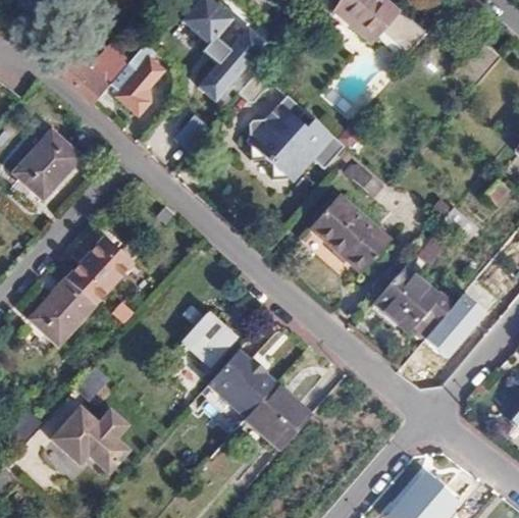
[(235,18),(212,0),(204,0),(187,21),(212,44),(206,51),(221,63),(203,87),(219,101),(268,43),(251,29),(234,49),(219,38),(235,18)]
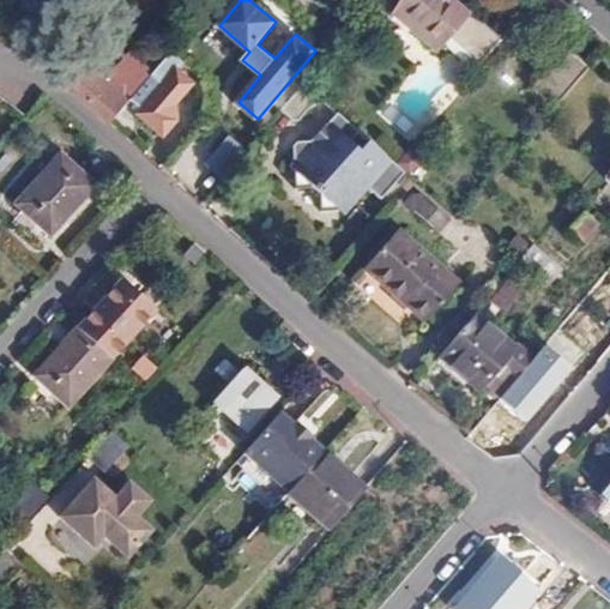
[(372,22),(382,31),(397,14),(438,49),(451,35),(482,61),(502,38),(471,11),(467,14),(451,0),(409,0),(399,11),(388,1),(372,22)]
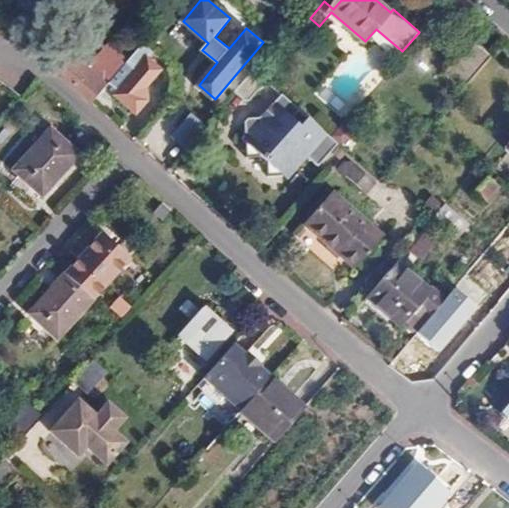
[(124,54),(102,35),(92,47),(114,66),(124,54)]
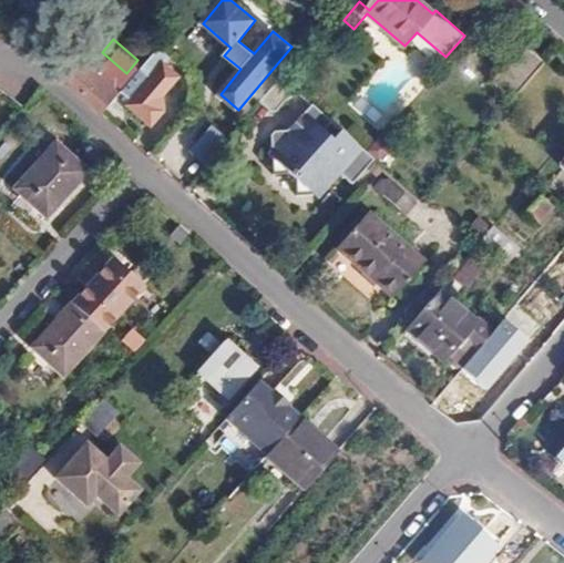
[(516,100),(549,63),(526,44),(494,81),(516,100)]
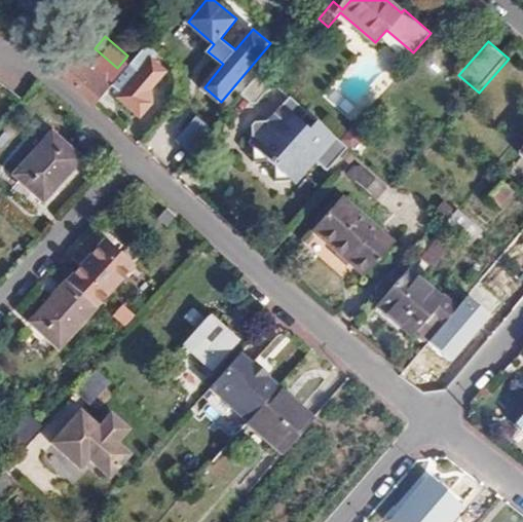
[(136,62),(112,90),(106,98),(112,103),(121,91),(124,95),(121,98),(144,117),(155,104),(152,89),(167,72),(154,62),(160,54),(149,45),(136,62)]
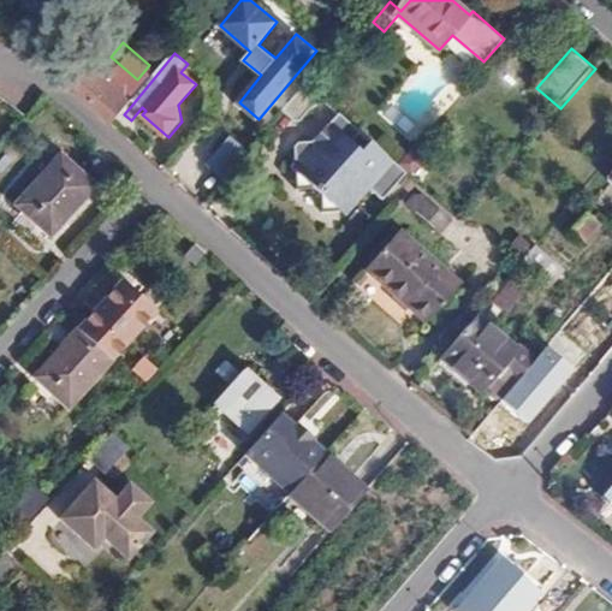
[(83,65),(67,81),(105,114),(116,124),(124,114),(131,106),(83,65)]
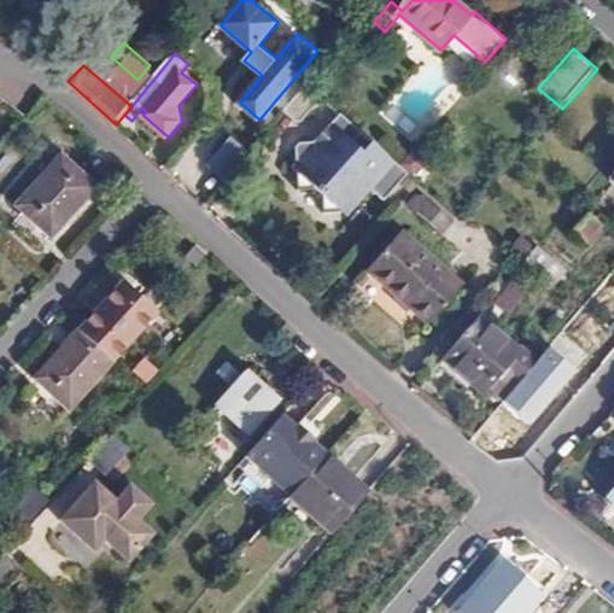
[(309,85),(285,112),(300,126),(325,98),(309,85)]
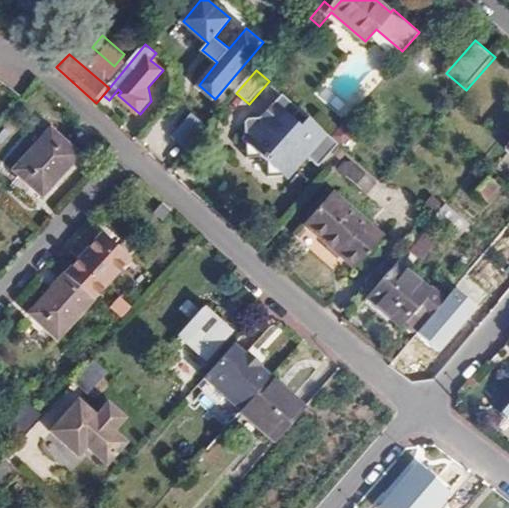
[(316,160),(336,137),(278,88),(267,100),(269,107),(265,111),(258,112),(246,112),(243,116),(246,153),(262,153),(266,156),(267,171),(283,169),(302,148),(316,160)]
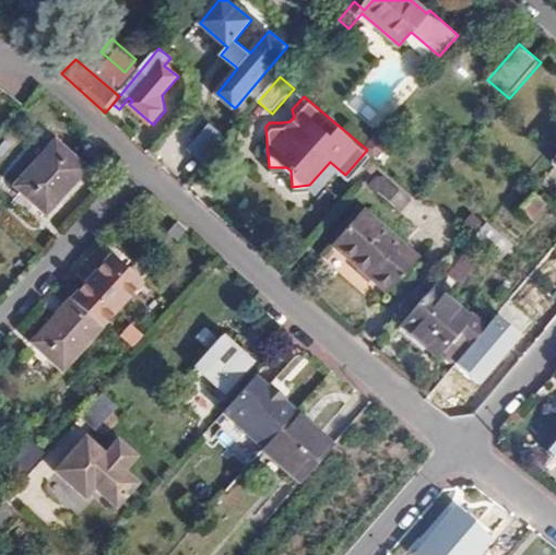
[(292,109),(282,122),(290,121),(294,117),(292,109)]
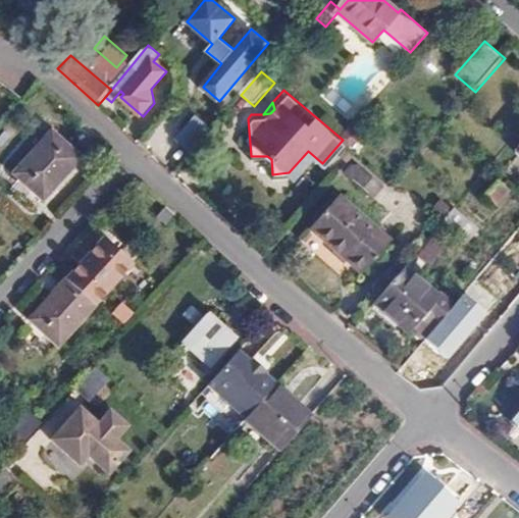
[(177,137),(194,150),(213,127),(198,114),(177,137)]
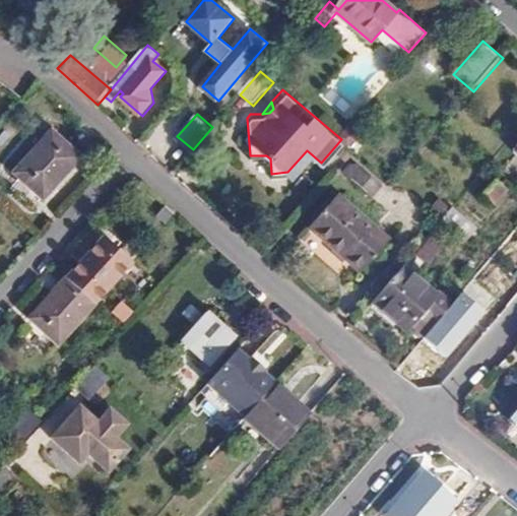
[(81,155),(53,131),(19,171),(47,195),(81,155)]
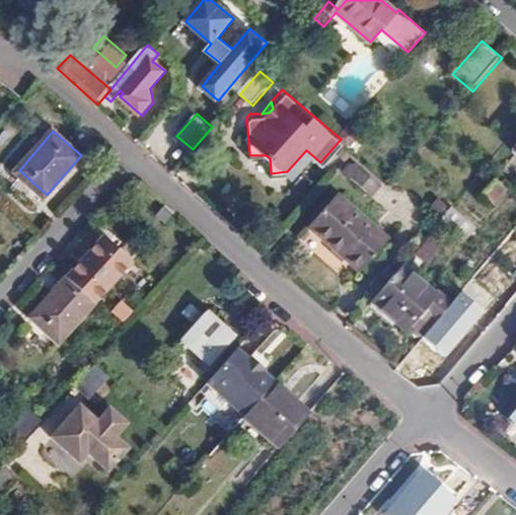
[(515,132),(504,146),(515,155),(515,132)]
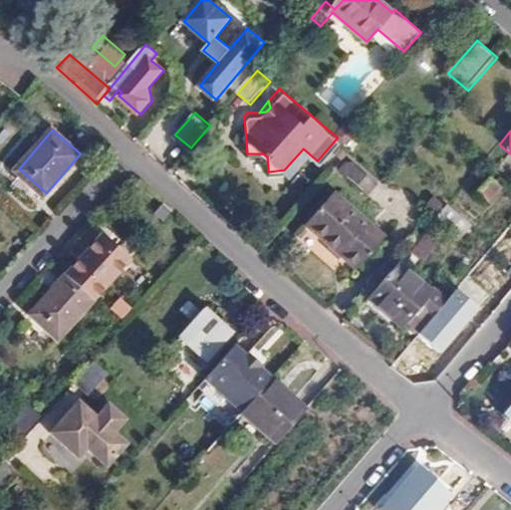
[(368,190),(378,179),(349,156),(340,168),(368,190)]
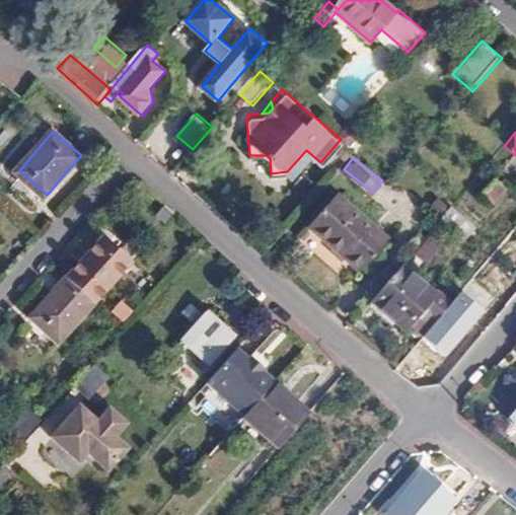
[(491,161),(481,172),(488,177),(498,166),(491,161)]
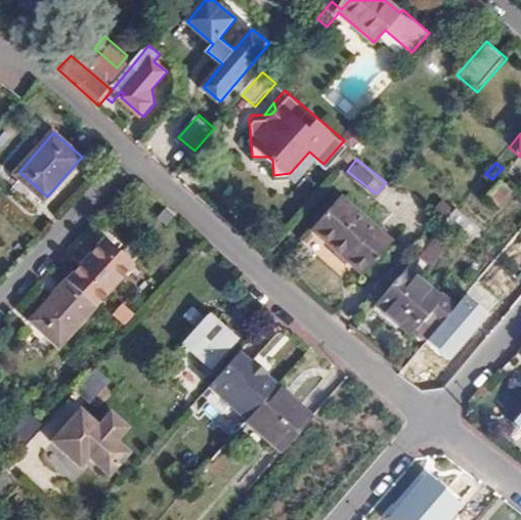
[(505,193),(494,184),(484,197),(494,206),(505,193)]
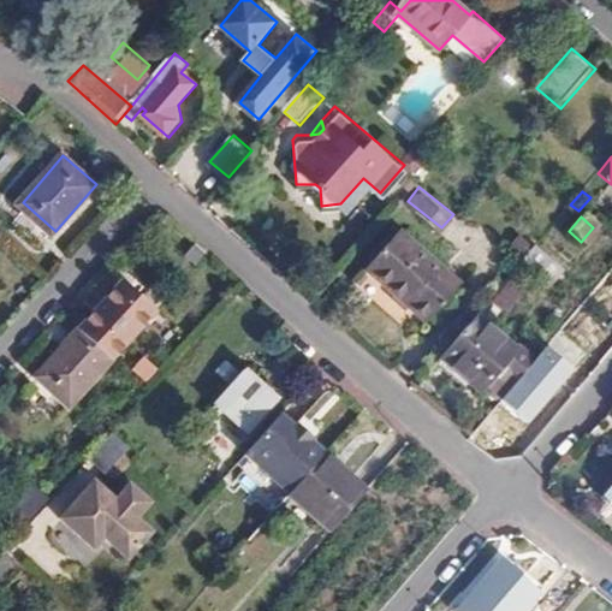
[(367,271),(396,297),(428,260),(402,233),(367,271)]
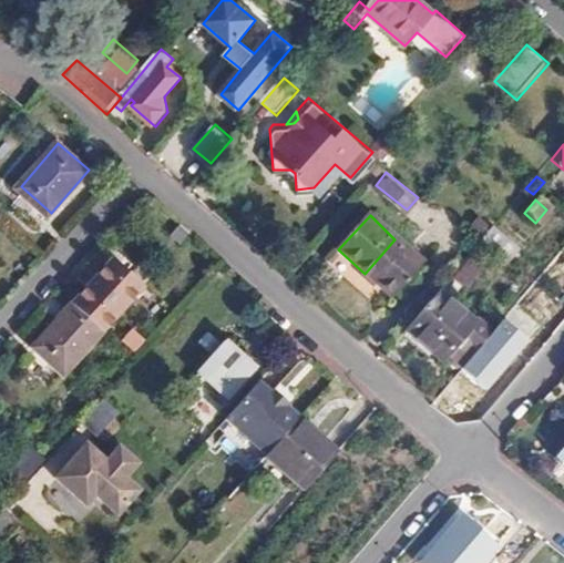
[(395,239),(365,274),(392,300),(422,266),(395,239)]
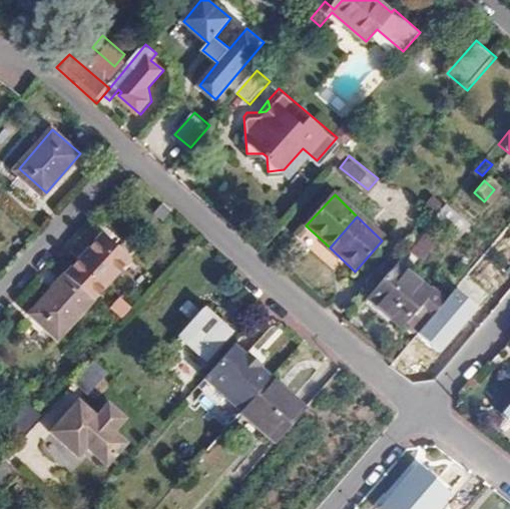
[(409,247),(422,260),(440,240),(427,228),(409,247)]
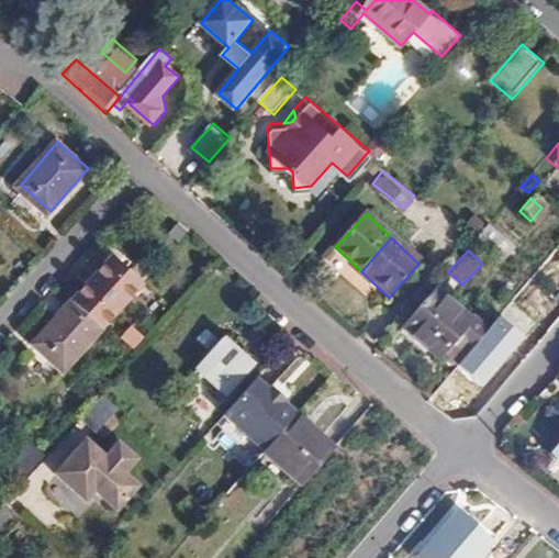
[(115,256),(77,299),(105,324),(144,281),(115,256)]
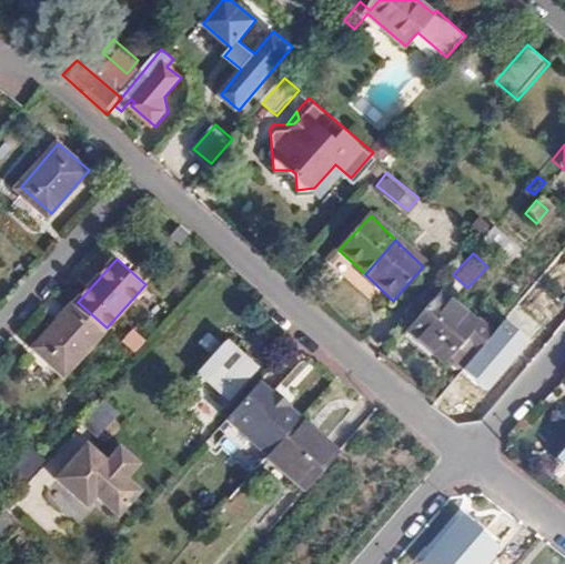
[(444,358),(463,374),(495,336),(474,320),(472,323),(436,293),(404,330),(441,361),(444,358)]
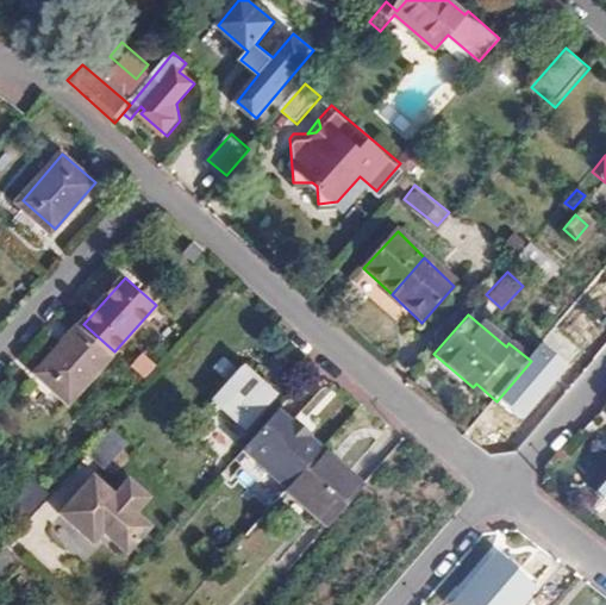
[(114,351),(83,324),(41,370),(73,398),(114,351)]
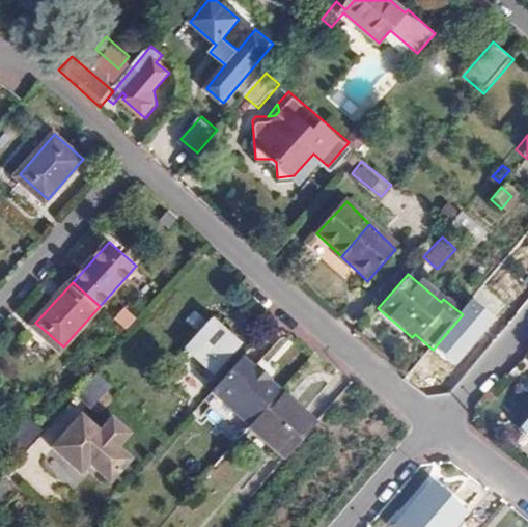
[(378,308),(371,315),(406,344),(412,337),(378,308)]
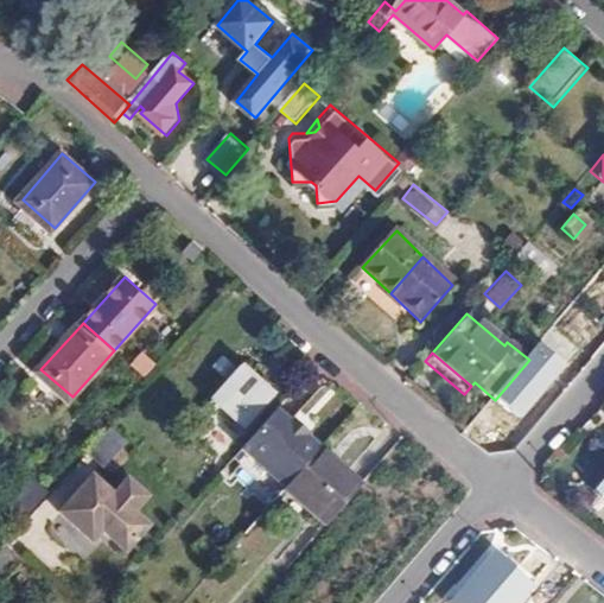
[(277,393),(243,363),(215,394),(249,425),(277,393)]
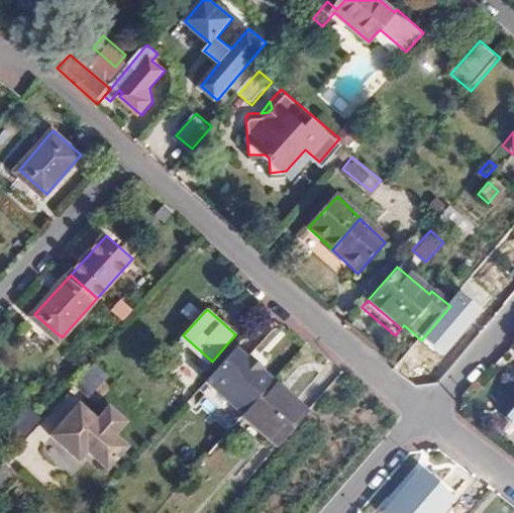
[(237,348),(208,382),(243,416),(245,413),(273,383),(262,372),(264,370),(249,357),(248,358),(237,348)]
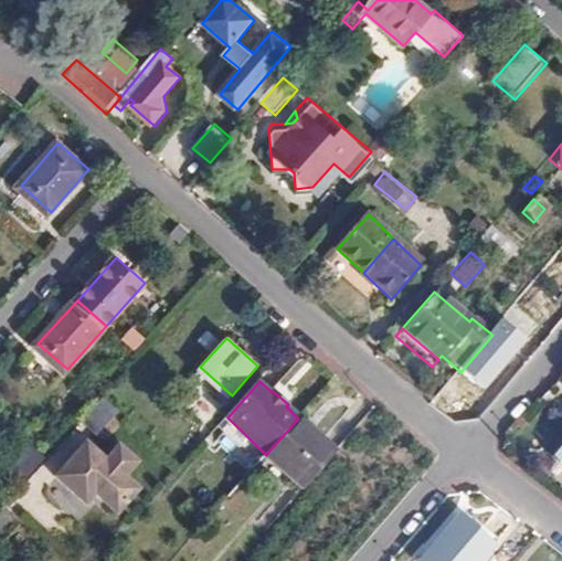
[(105,395),(83,419),(99,434),(122,410),(105,395)]
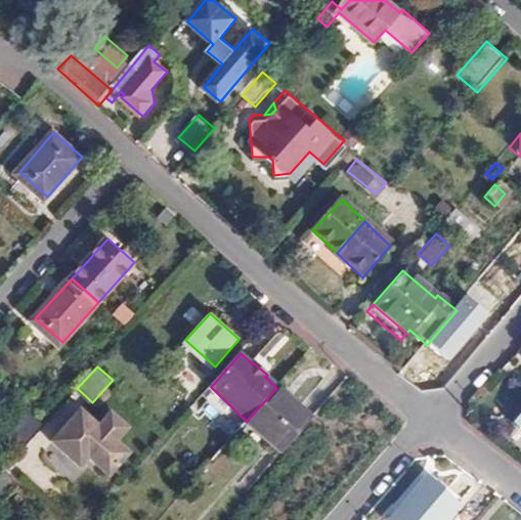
[(286,450),(315,417),(278,385),(276,388),(249,419),(286,450)]
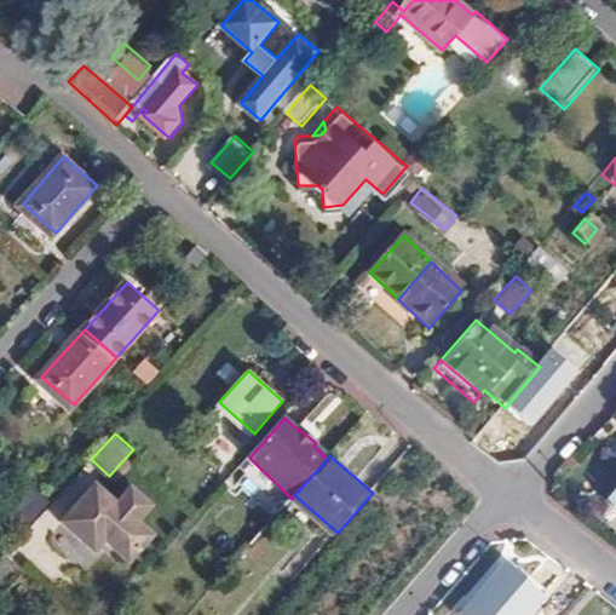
[(27,516),(45,496),(30,483),(11,503),(27,516)]
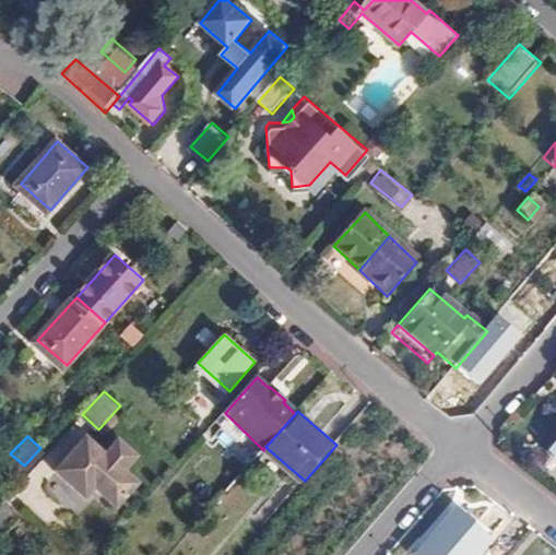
[(139,456),(119,439),(107,453),(87,436),(57,472),(89,498),(97,488),(120,507),(141,482),(126,471),(139,456)]
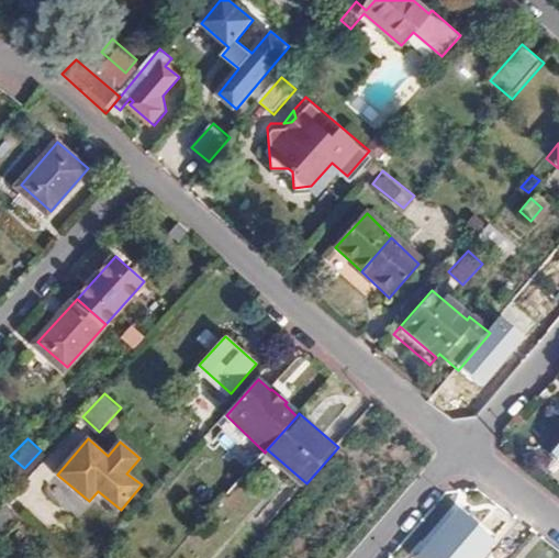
[(558,442),(549,453),(558,460),(558,442)]
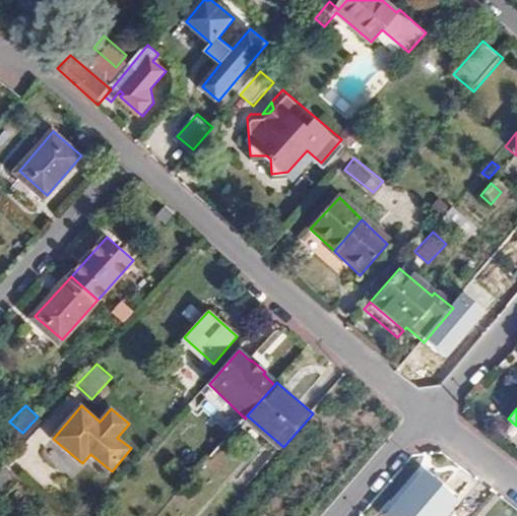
[(439,515),(455,498),(426,471),(392,510),(398,515),(439,515)]
